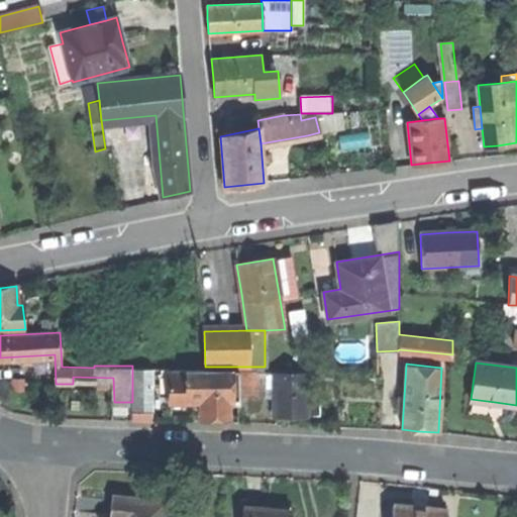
[(152,367),(132,366),(132,402),(132,419),(151,420),(152,367)]
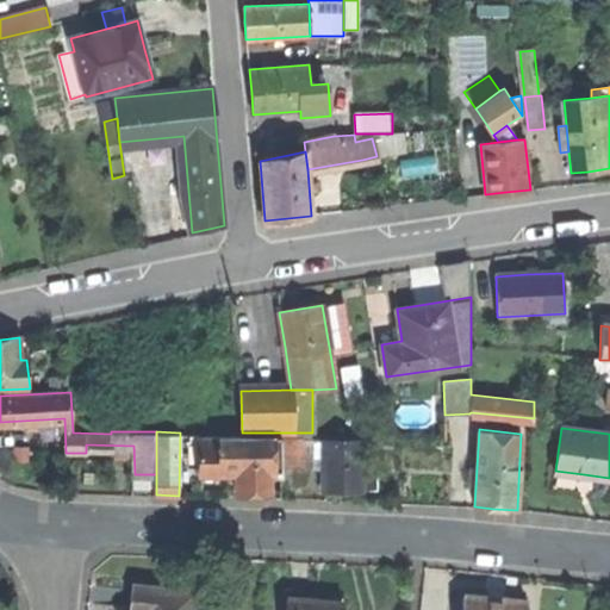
[(281,437),(201,437),(201,461),(201,465),(201,471),(223,471),(236,471),(236,491),(269,491),(269,473),(282,473),(282,465),(281,455),(281,437)]
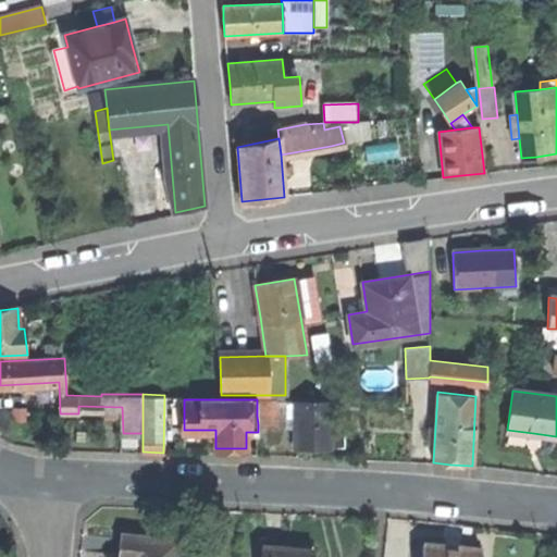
[(261,416),(257,416),(258,424),(276,424),(295,423),(295,401),(261,401),(261,416)]
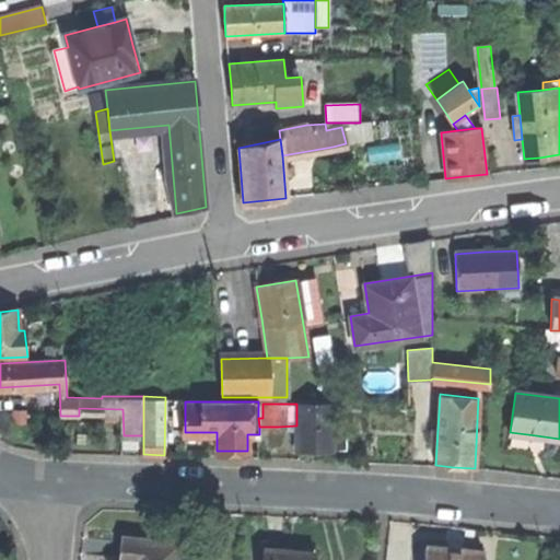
[(333,404),(296,404),(296,426),(298,451),(313,451),(333,451),(333,446),(343,446),(343,427),(333,427),(333,404)]
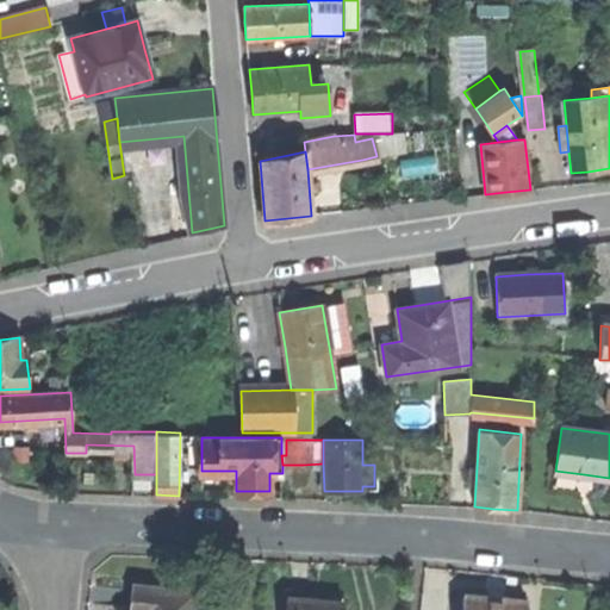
[(191,609),(193,592),(134,586),(130,609),(191,609)]
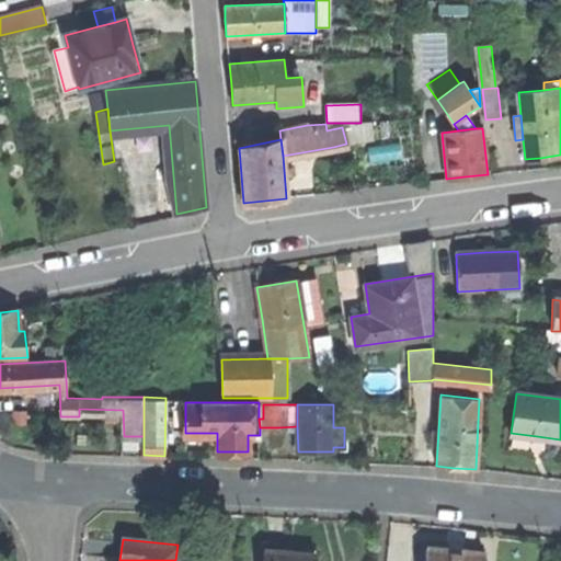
[(424,560),(482,560),(483,553),(462,551),(462,549),(455,548),(447,548),(447,549),(426,548),(424,560)]
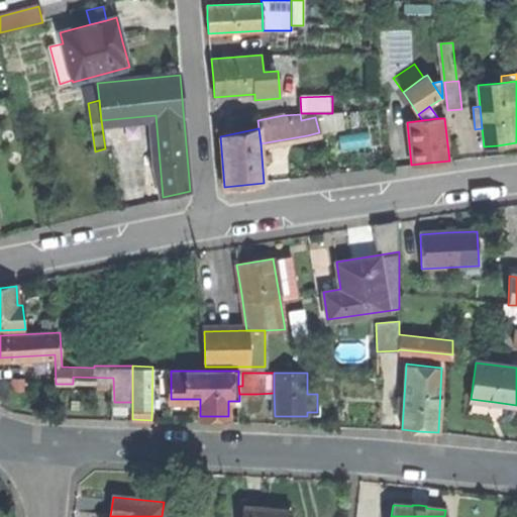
[(290,516),(291,510),(267,508),(243,506),(242,516),(290,516)]
